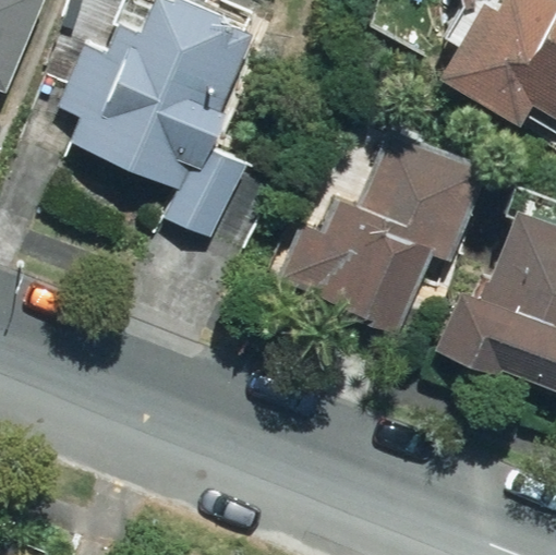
[(0,0),(0,91),(9,95),(45,0),(0,0)]
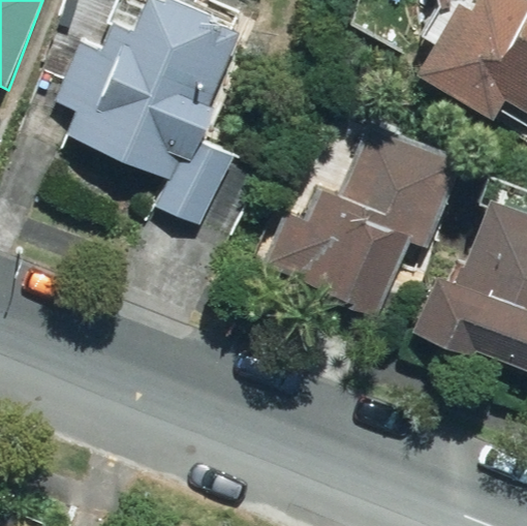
[(116,0),(105,24),(114,27),(103,53),(82,44),(57,104),(79,113),(68,138),(171,180),(158,209),(203,227),(235,157),(199,142),(214,107),(209,105),(247,16),(213,1),(213,0),(116,0)]
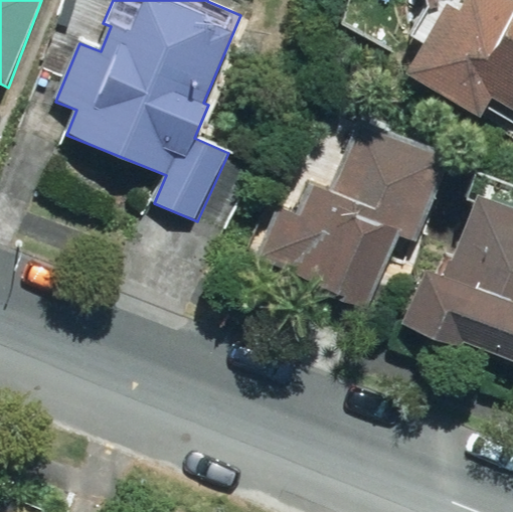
[(446,5),(404,72),(480,119),(493,99),(512,110),(512,1),(510,0),(466,0),(459,13),(446,5)]
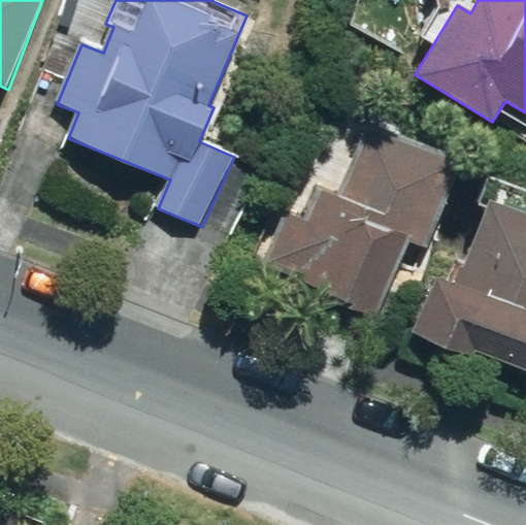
[(286,215),(262,274),(377,321),(409,240),(427,248),(462,161),(367,124),(338,197),(318,189),(304,222),(286,215)]
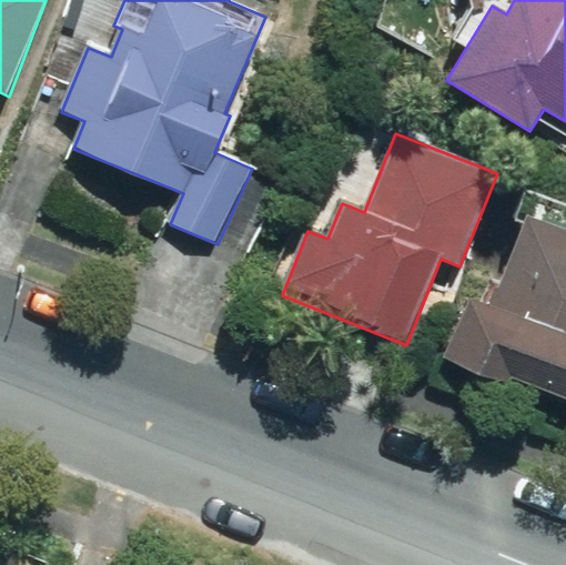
[(470,296),(442,360),(476,375),(494,372),(565,399),(565,229),(525,214),(488,301),(470,296)]
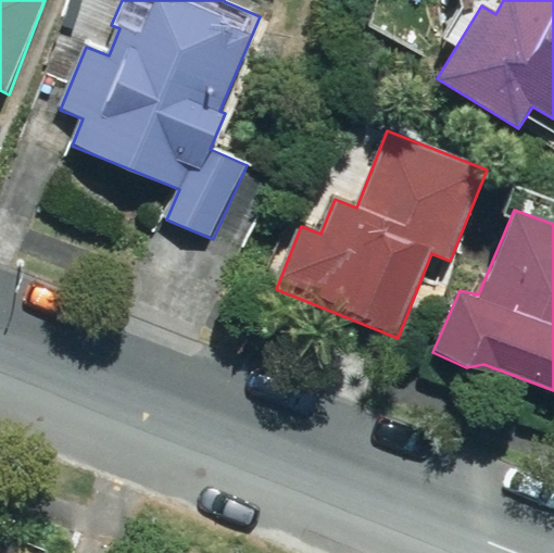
All buildings are outlined.
